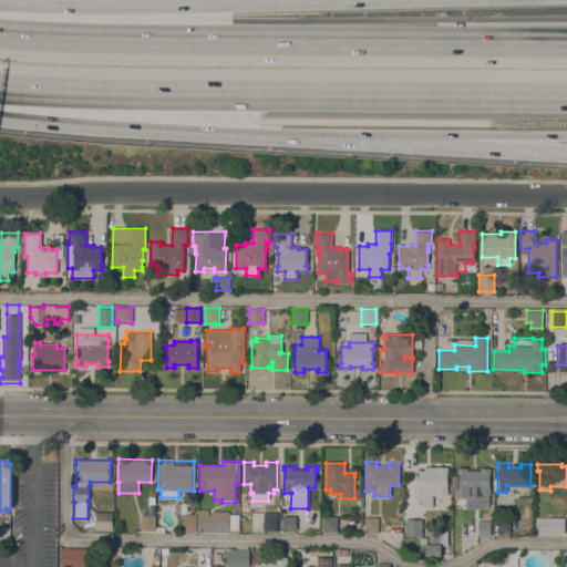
[(433,495),(433,507),(421,506),(421,497),(414,497),(414,480),(416,480),(416,476),(415,476),(415,474),(416,474),(416,470),(424,470),(424,466),(447,466),(447,495),(433,495)]
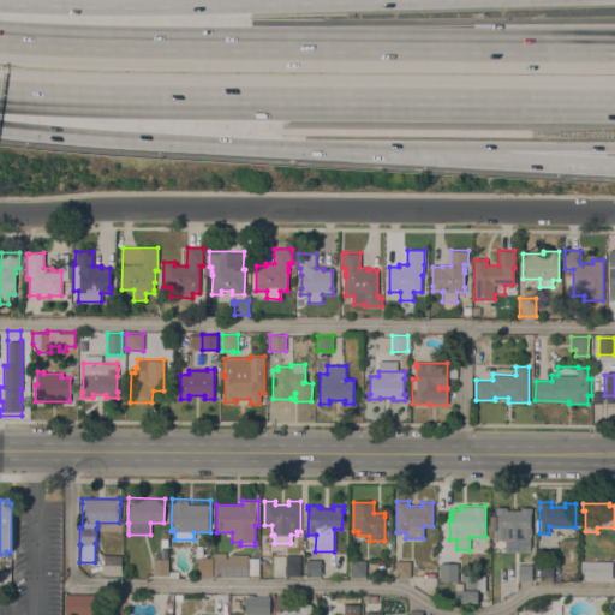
[(505,551),(505,539),(496,539),(496,529),(497,529),(497,512),(496,512),(496,507),(507,507),(507,511),(520,511),(520,507),(532,507),(532,513),(530,513),(530,527),(531,527),(531,536),(531,551),(505,551)]
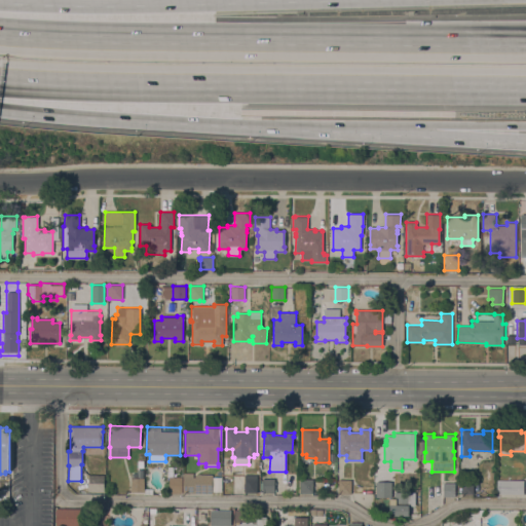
[(213,475),(212,493),(183,493),(183,473),(193,473),(193,475),(195,475),(195,474),(213,475)]
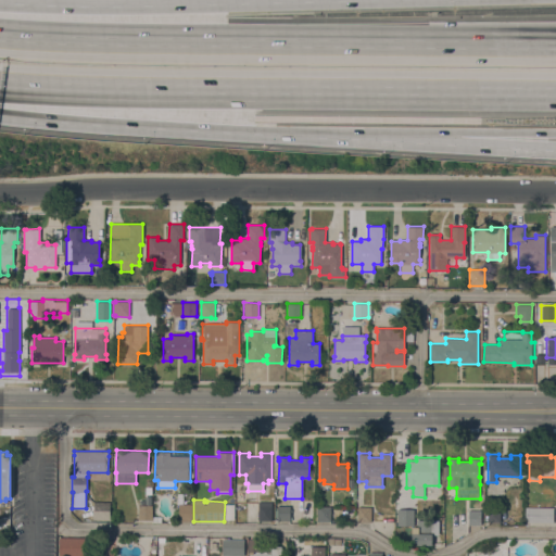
[(272,520),(257,520),(257,501),(272,501),(272,520)]
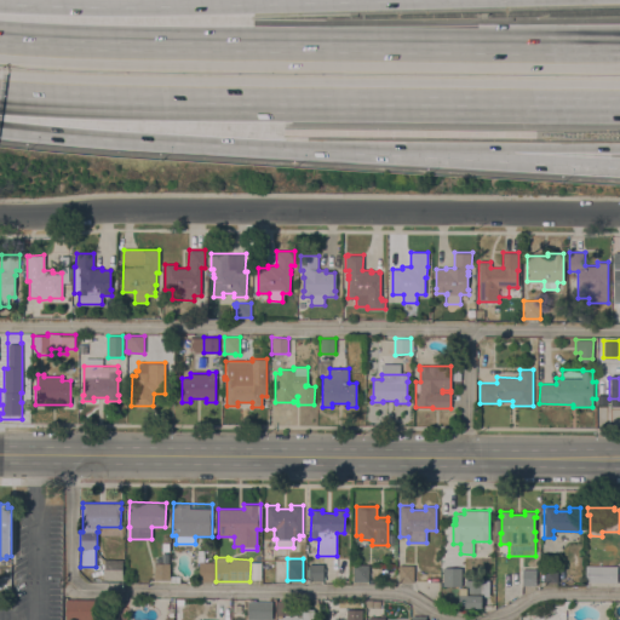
[(104,579),(104,560),(122,560),(122,579),(104,579)]
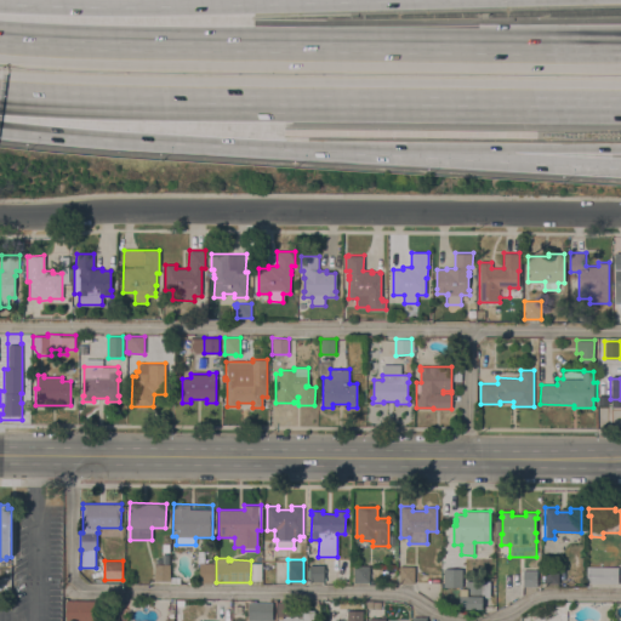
[(215,563),(215,582),(199,582),(199,562),(215,563)]
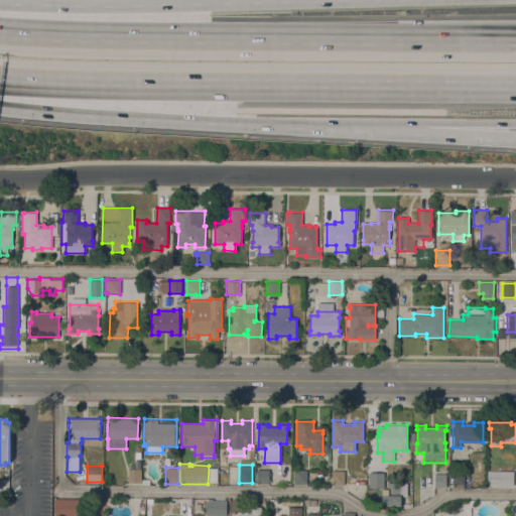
[(128,469),(141,469),(141,482),(128,482),(128,469)]
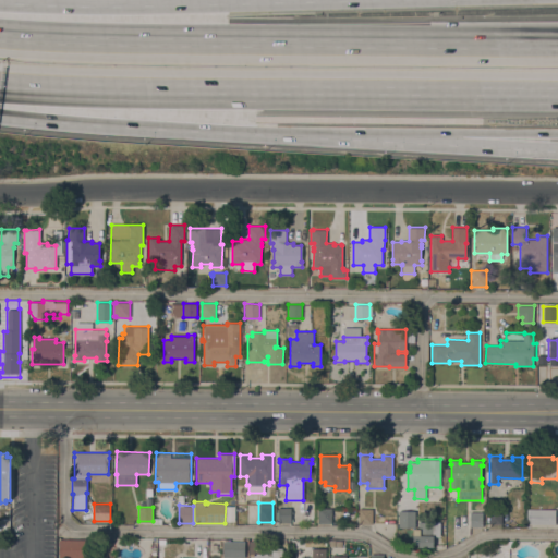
[(291,508),(291,523),(278,522),(278,508),(291,508)]
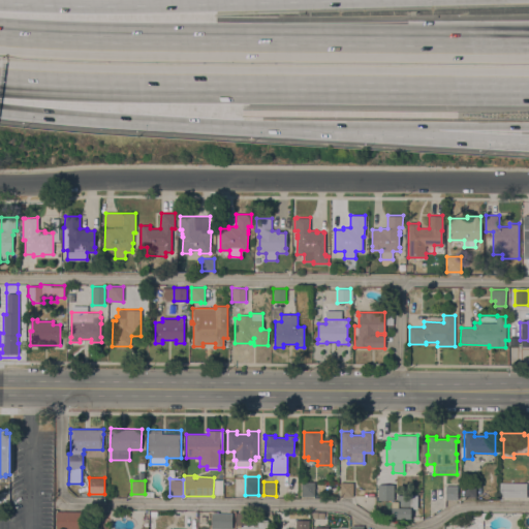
[(314,496),(302,496),(302,481),(314,481),(314,496)]
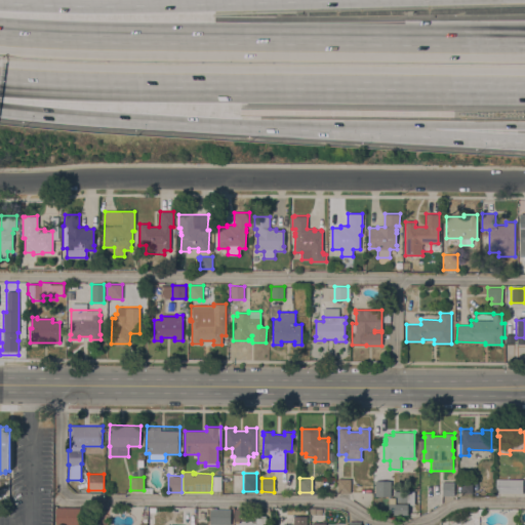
[(350,492),(337,492),(337,479),(350,479),(350,492)]
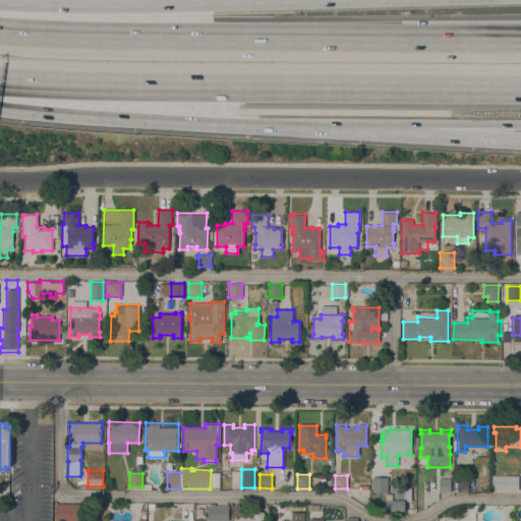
[(518,475),(518,489),(491,488),(491,475),(518,475)]
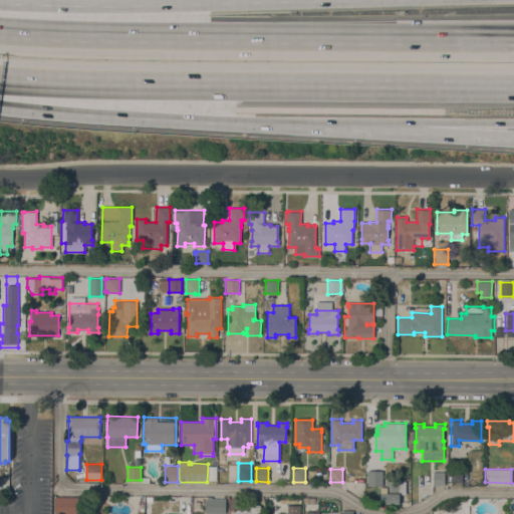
[(450,470),(463,471),(463,483),(450,483),(450,470)]
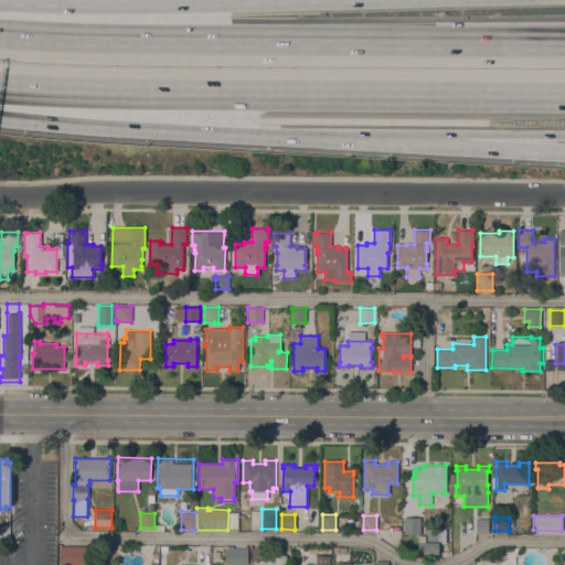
[(404,518),(420,518),(420,534),(404,534),(404,518)]
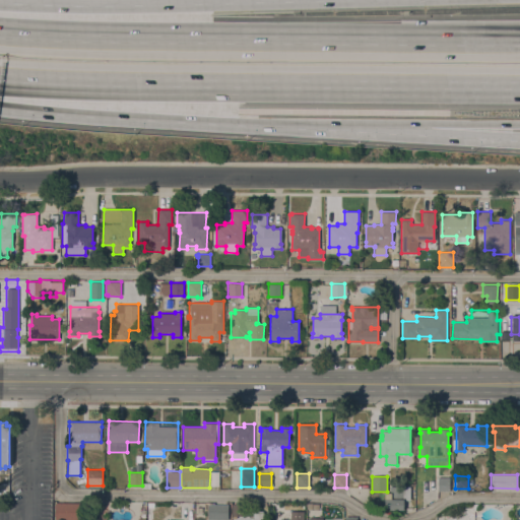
[(449,477),(449,491),(438,491),(438,476),(449,477)]
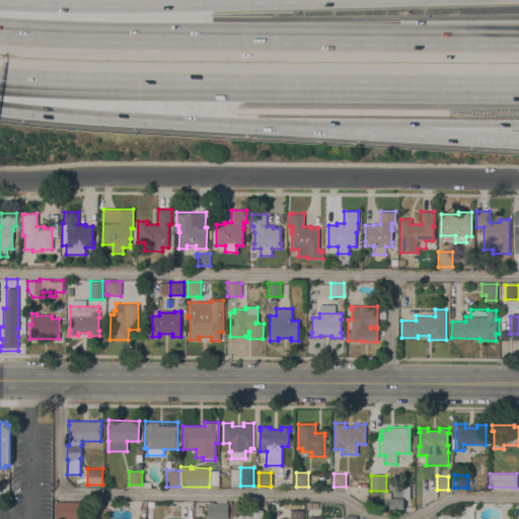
[(403,509),(389,508),(389,506),(383,506),(383,492),(389,492),(389,486),(410,486),(410,498),(403,498),(403,507),(403,509)]
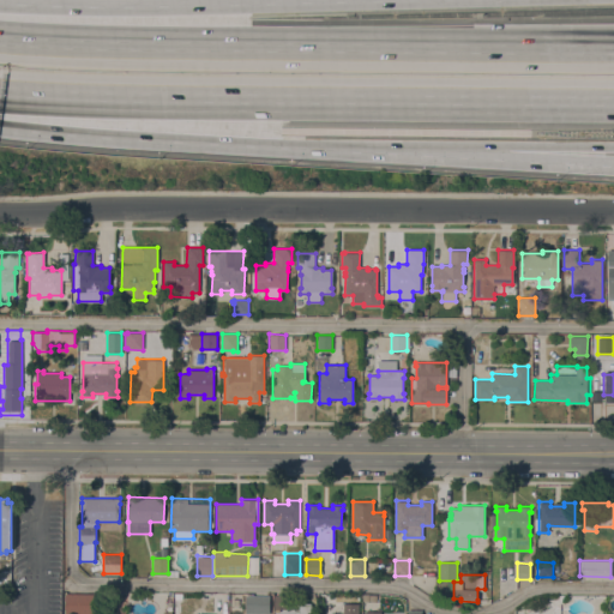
[(65,613),(65,593),(97,593),(96,613),(65,613)]
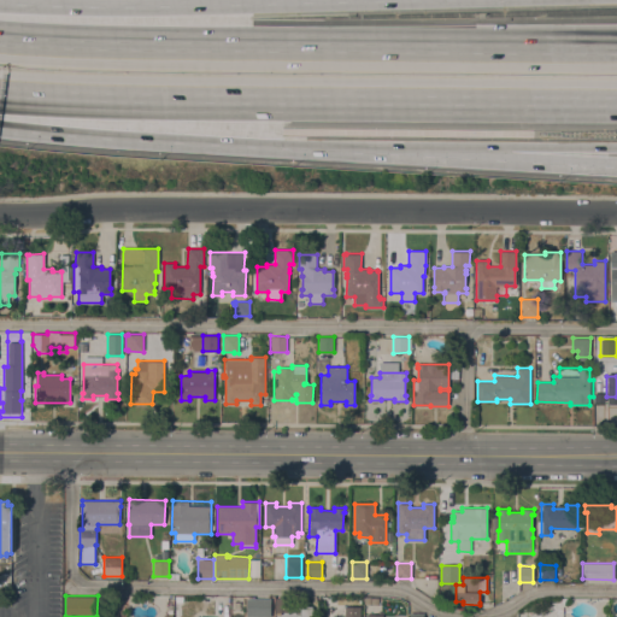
[(275,597),(287,597),(287,612),(275,612),(275,597)]
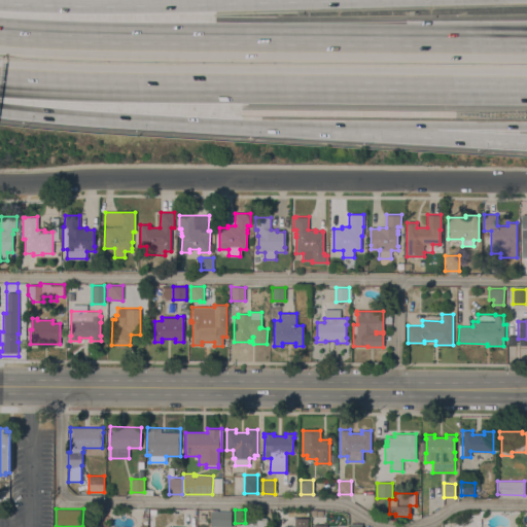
[(231,511),(231,526),(210,526),(210,511),(231,511)]
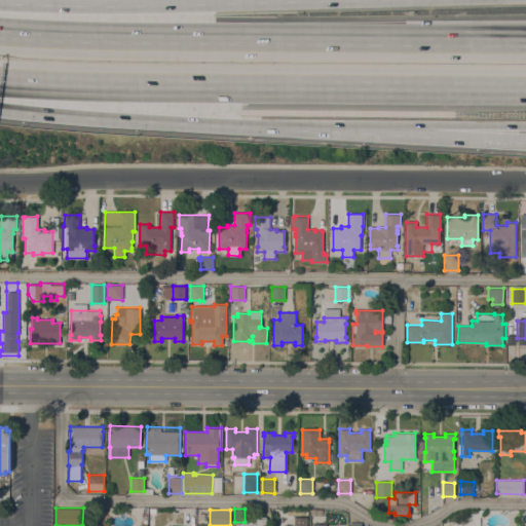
[(294,516),(307,517),(306,525),(283,525),(284,525),(293,525),(294,516)]
